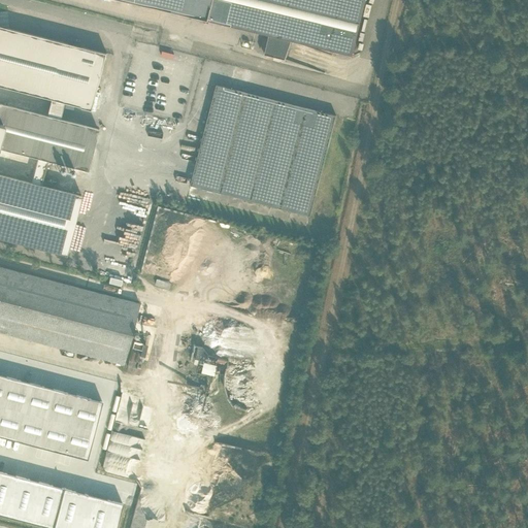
[(121,0),(268,35),(263,56),(286,61),(290,41),(352,56),(365,0),(121,0)]
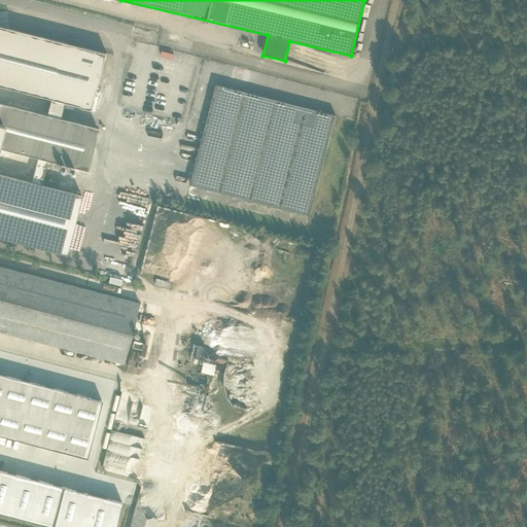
[(46,161),(86,171),(97,129),(59,118),(63,102),(92,110),(106,54),(0,26),(0,148),(37,157),(30,182),(0,174),(0,237),(65,254),(80,195),(40,184),(46,161)]
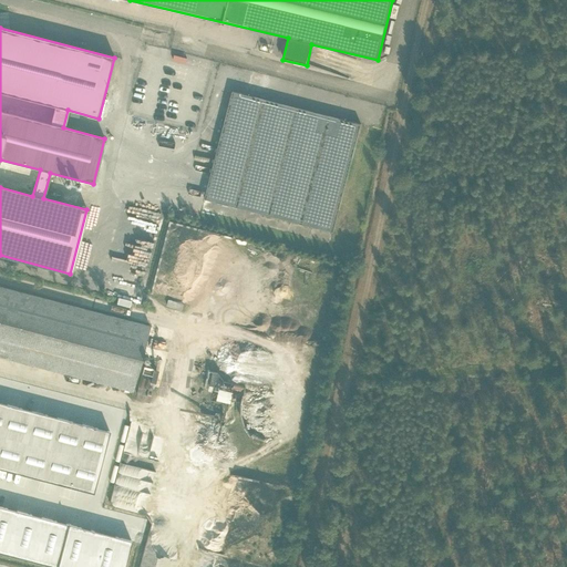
[(164,74),(183,79),(186,68),(166,63),(164,74)]
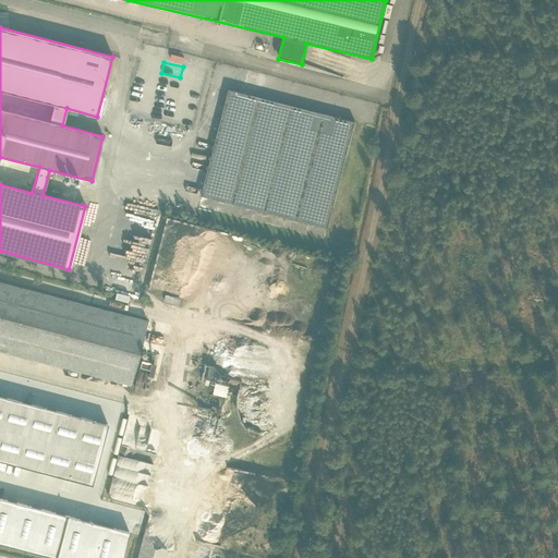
[(201,198),(327,230),(353,123),(227,92),(201,198)]
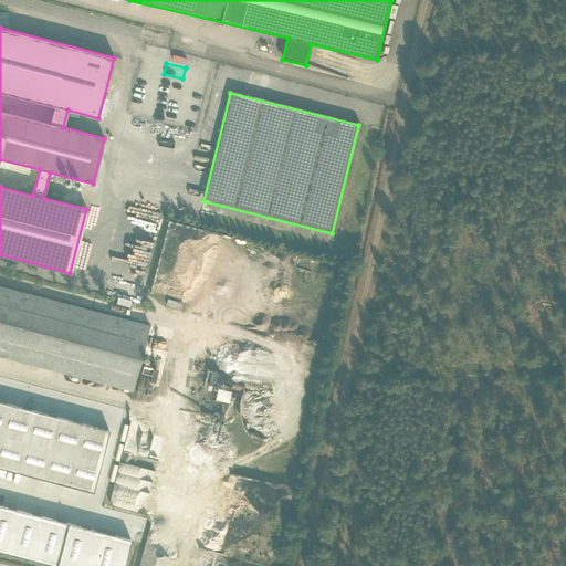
[(0,355),(132,390),(148,325),(0,286),(0,355)]
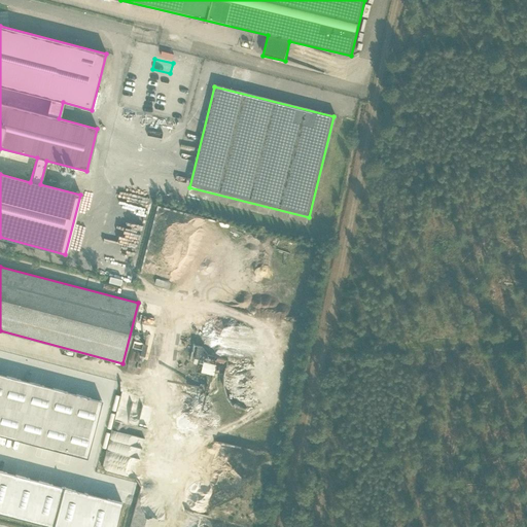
[(212,375),(215,364),(202,360),(199,371),(212,375)]
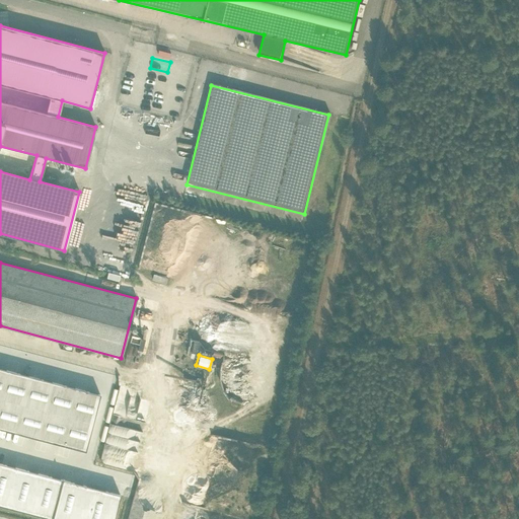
[(0,369),(0,429),(83,451),(98,396),(0,369)]
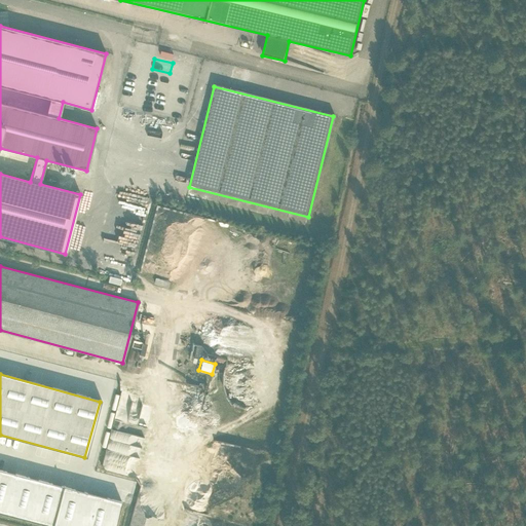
[(113,525),(119,500),(0,470),(0,513),(49,525),(113,525)]
